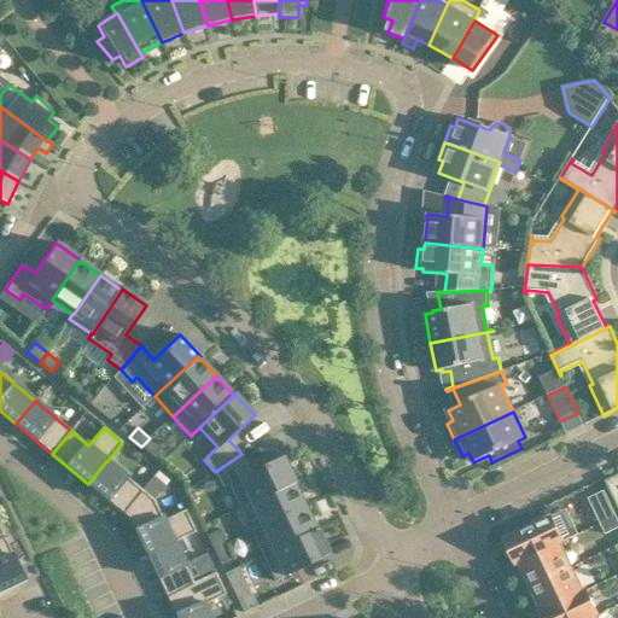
[(162,448),(150,438),(141,447),(153,458),(162,448)]
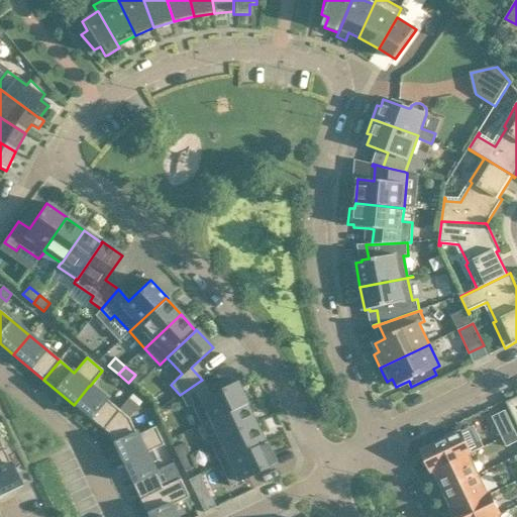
[(210,421),(245,404),(245,405),(246,404),(236,382),(209,395),(202,380),(180,395),(186,407),(191,405),(201,426),(210,422),(210,421)]
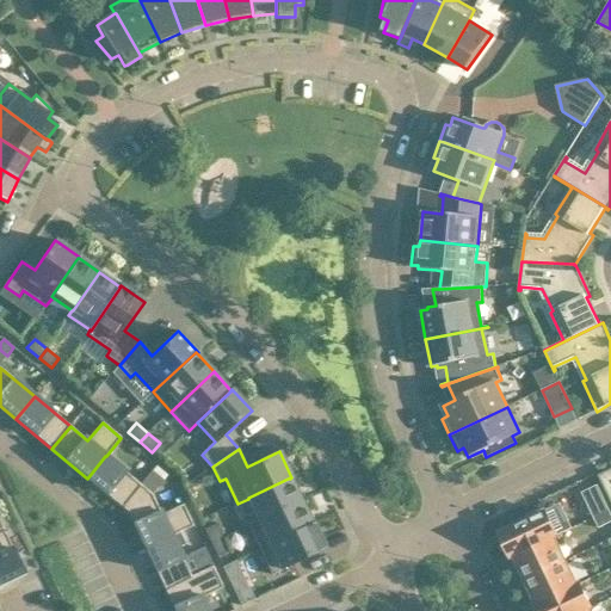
[(141,485),(106,456),(105,456),(87,479),(123,507),(141,485)]
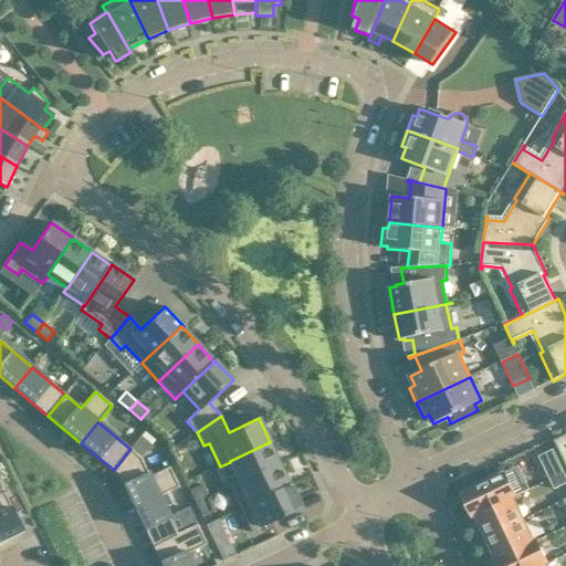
[(565,435),(554,440),(565,464),(565,435)]
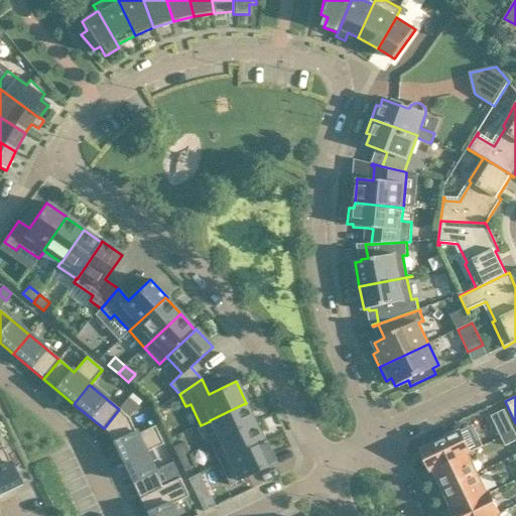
[(133,411),(138,405),(128,398),(124,403),(133,411)]
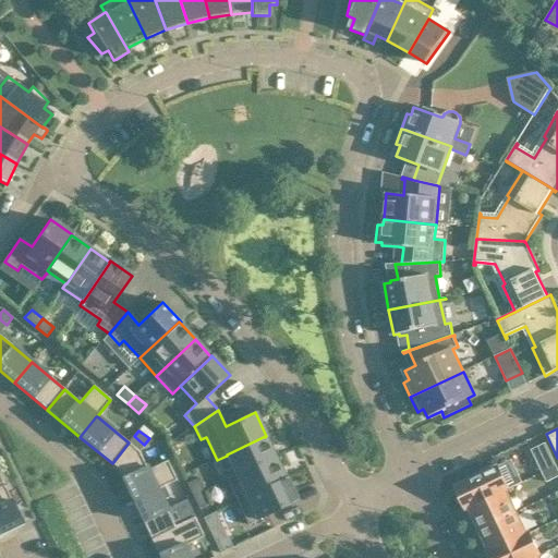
[(144,445),(134,436),(129,443),(138,451),(144,445)]
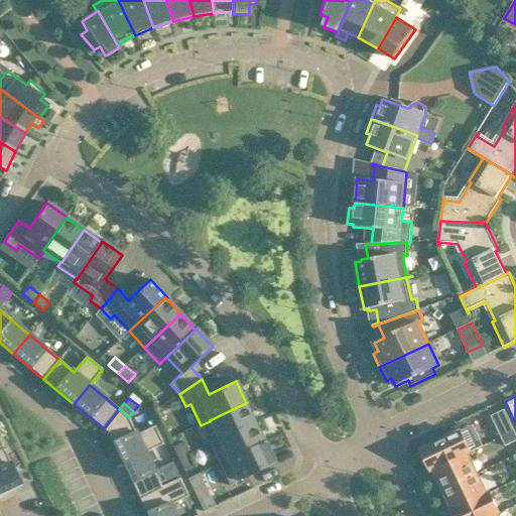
[(245,404),(245,403),(210,420),(210,421),(219,439),(219,440),(254,423),(245,404)]
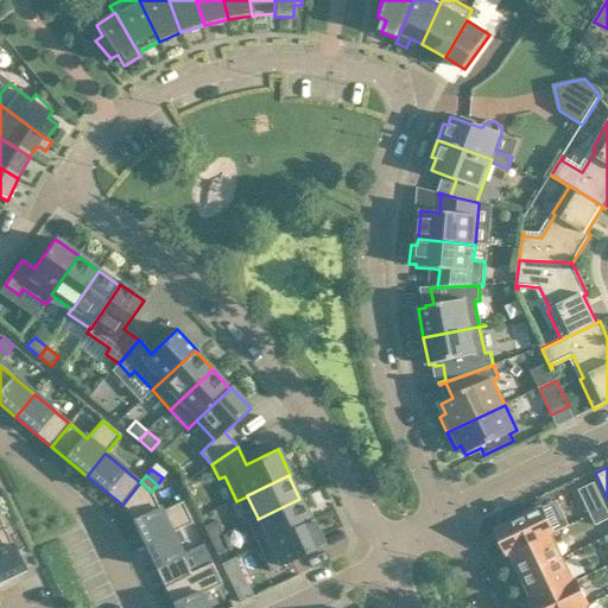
[(160,512),(151,492),(140,482),(122,505),(127,510),(145,545),(178,530),(179,531),(192,524),(183,502),(160,512)]
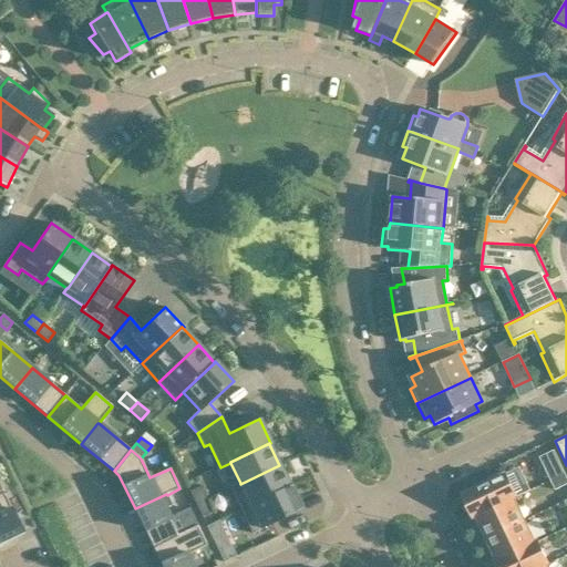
[(540,457),(552,481),(566,474),(555,451),(540,457)]
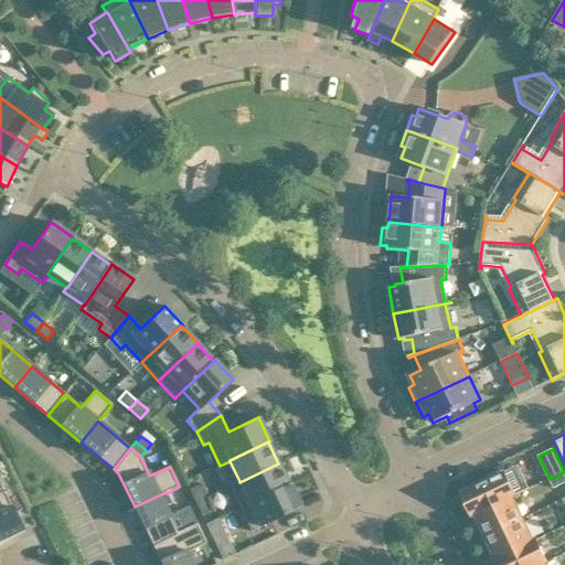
[(241,508),(289,484),(278,464),(240,482),(240,481),(230,486),(241,508)]
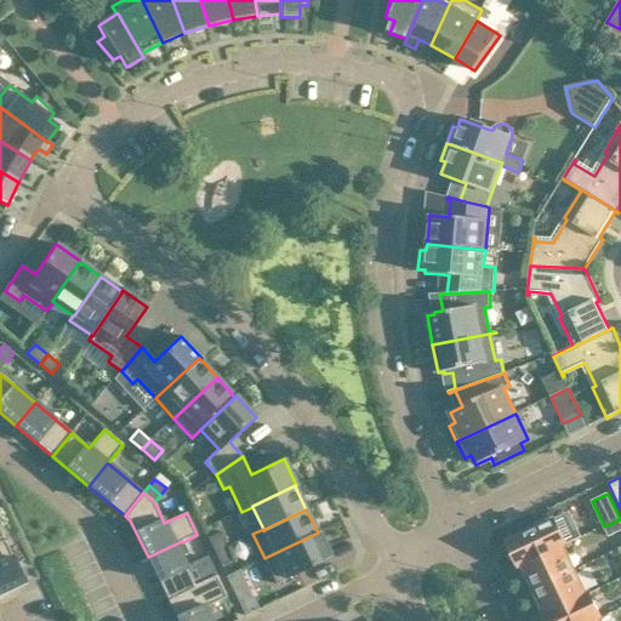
[(507,541),(519,567),(567,545),(554,519),(550,522),(545,520),(536,524),(535,528),(507,541)]
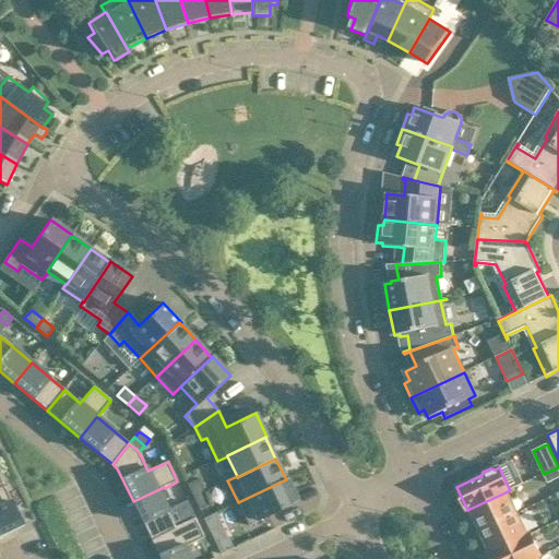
[(558,470),(558,467),(544,474),(548,484),(558,477),(558,470)]
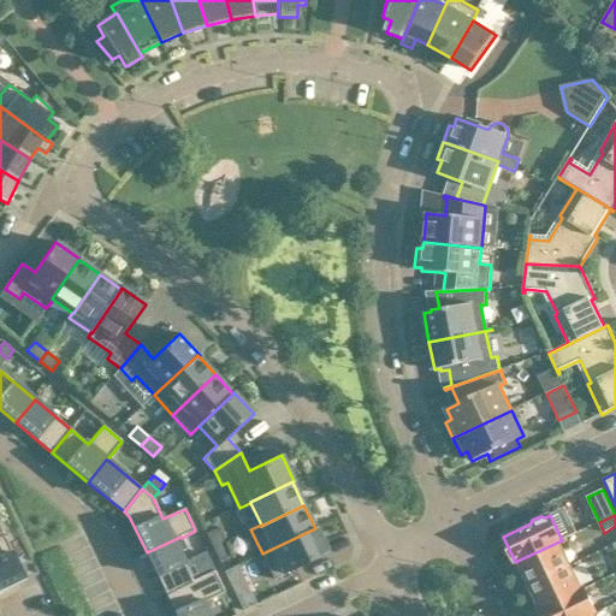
[(274,580),(329,554),(317,527),(315,528),(262,554),(274,580)]
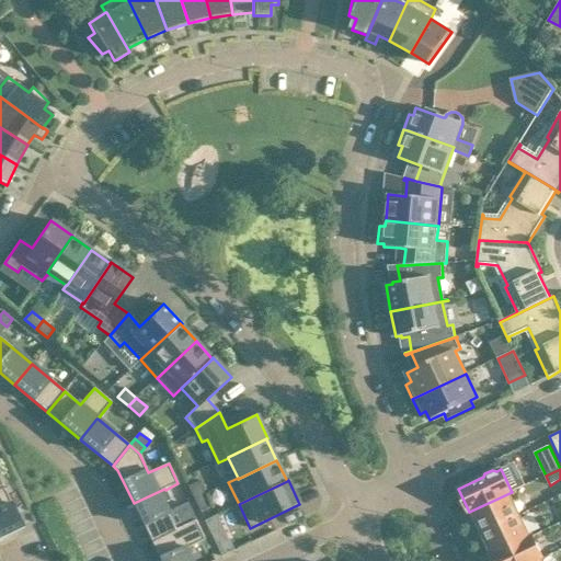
[(204,494),(198,482),(189,487),(194,500),(204,494)]
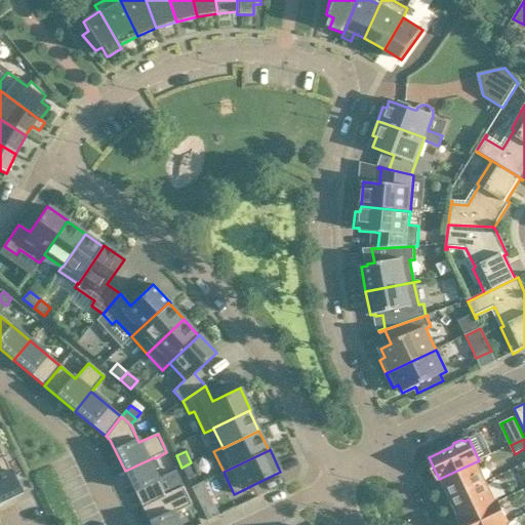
[(0,502),(22,493),(4,456),(0,457),(0,502)]
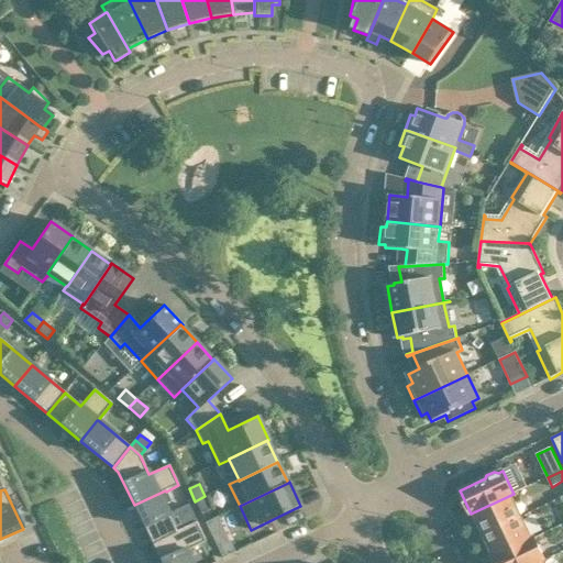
[(176,531),(164,505),(170,501),(166,492),(165,490),(134,505),(153,543),(177,532),(176,531)]
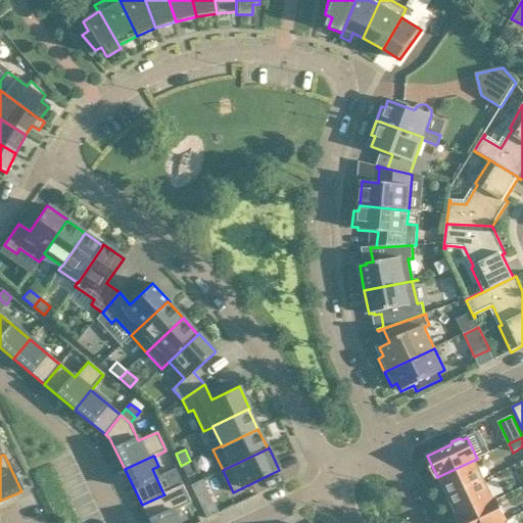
[(443,489),(447,497),(485,480),(475,461),(477,459),(437,477),(437,478),(440,477),(444,486),(443,489)]
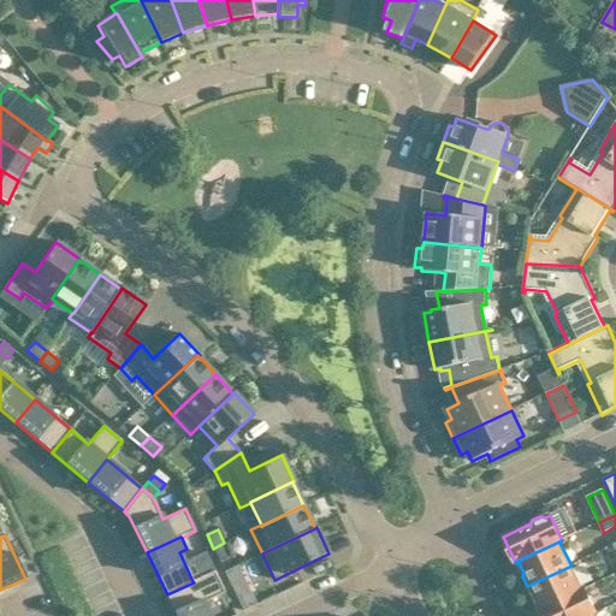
[(231,557),(224,543),(213,549),(220,563),(231,557)]
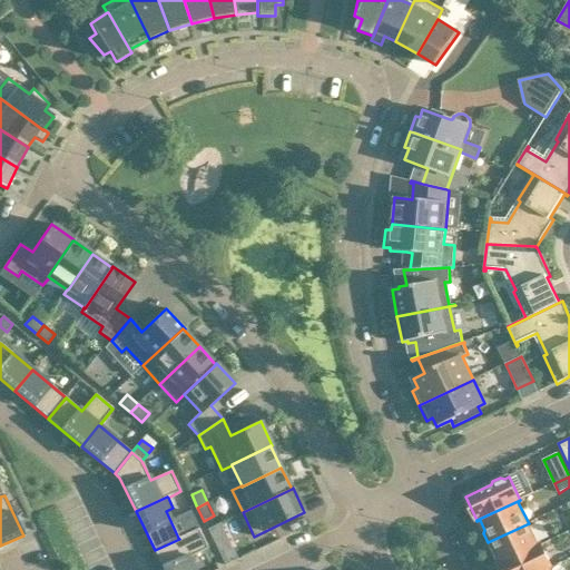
[(498,564),(498,566),(541,544),(541,543),(539,544),(529,523),(488,542),(492,552),(495,553),(500,563),(498,564)]
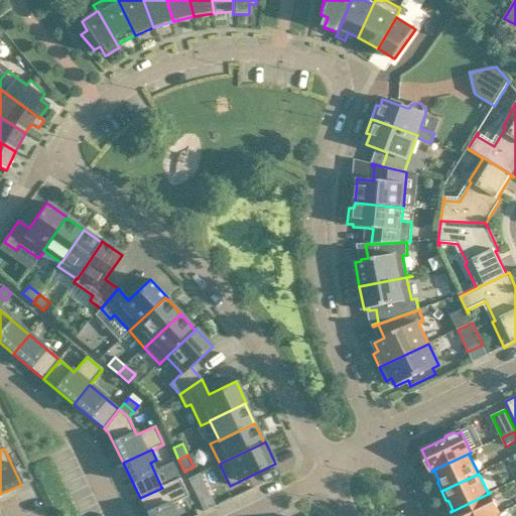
[(203,487),(198,475),(188,480),(194,491),(203,487)]
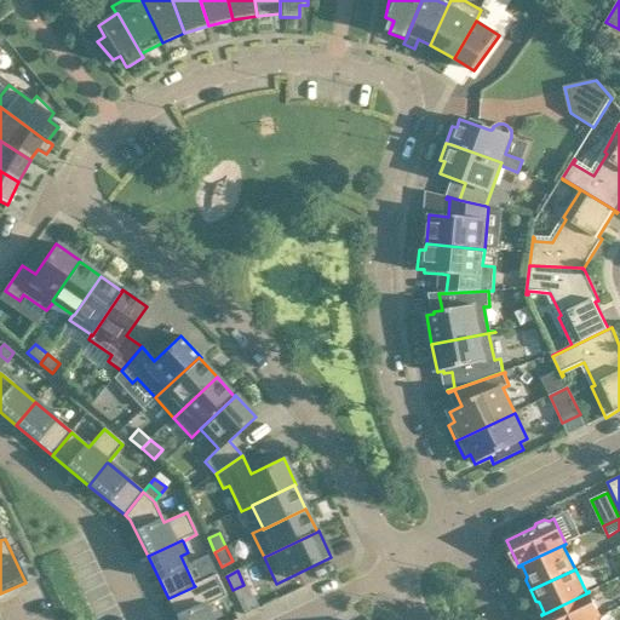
[(211,619),(205,607),(227,597),(216,575),(194,585),(195,586),(168,598),(177,619),(211,619)]
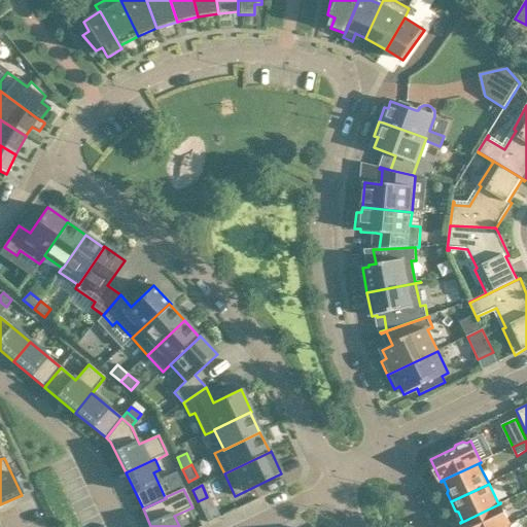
[(460,523),(462,526),(504,526),(511,524),(500,503),(460,523)]
